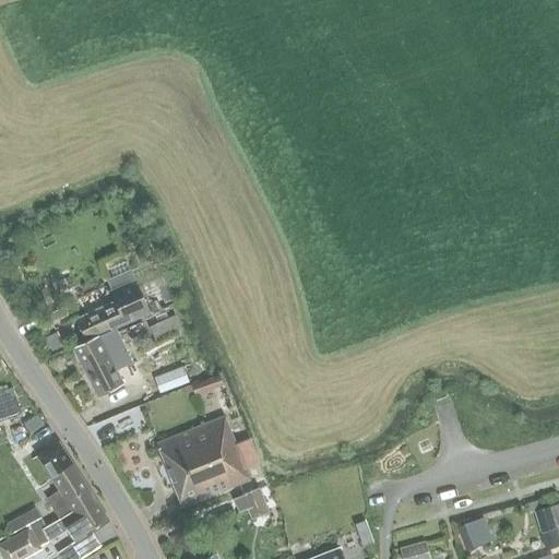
[(141,294),(164,284),(157,270),(129,282),(135,296),(141,294)]
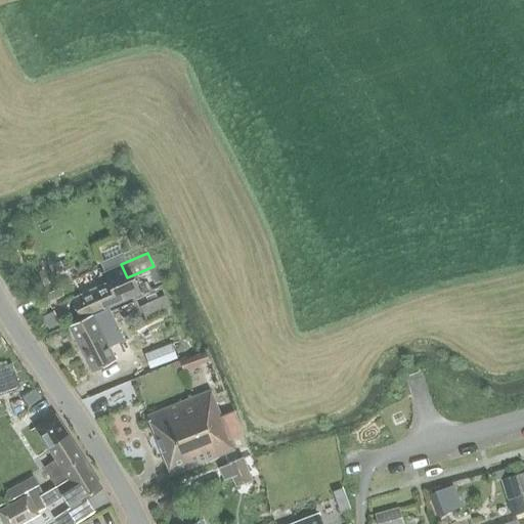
[(140,294),(132,275),(127,277),(121,264),(100,273),(105,285),(76,298),(71,300),(80,320),(86,317),(108,309),(140,294)]
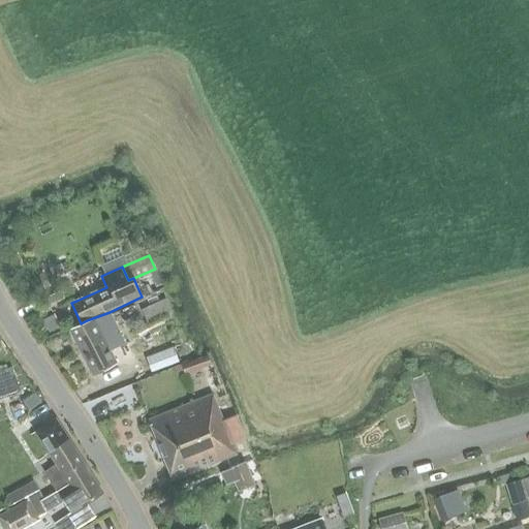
[(54,293),(41,300),(44,307),(57,302),(54,293)]
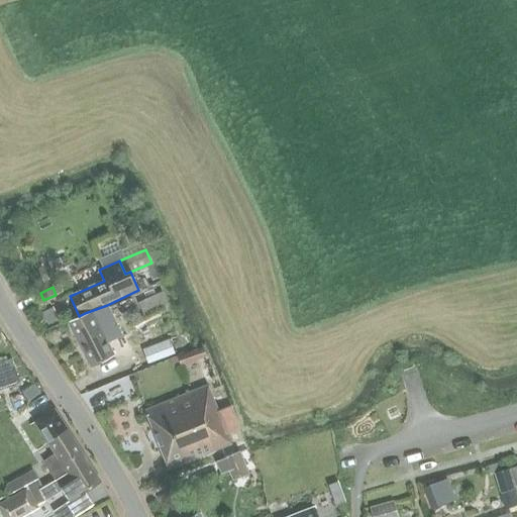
[(166,306),(160,292),(135,303),(141,316),(166,306)]
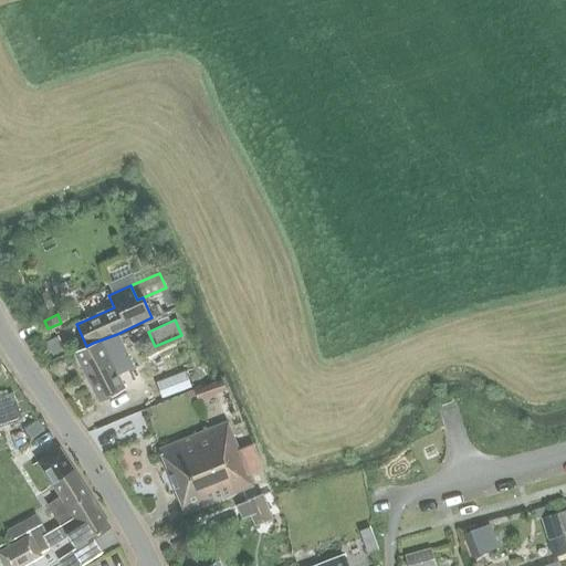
[(93,343),(86,346),(73,353),(98,402),(125,390),(117,376),(134,368),(117,334),(93,343)]
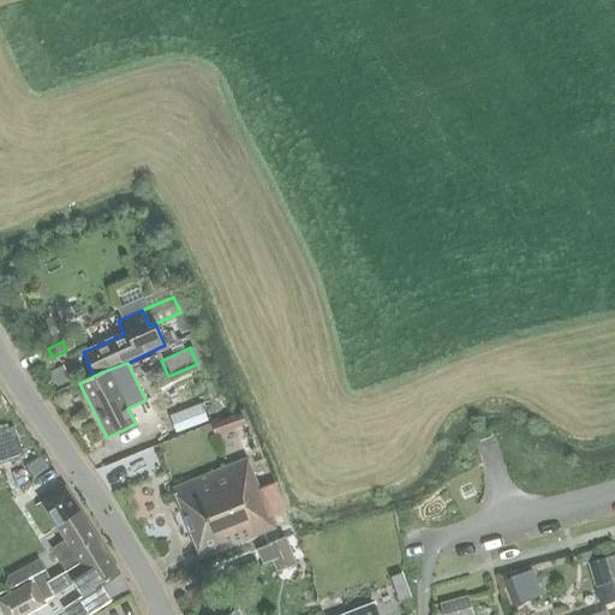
[(201,404),(169,416),(175,434),(208,421),(201,404)]
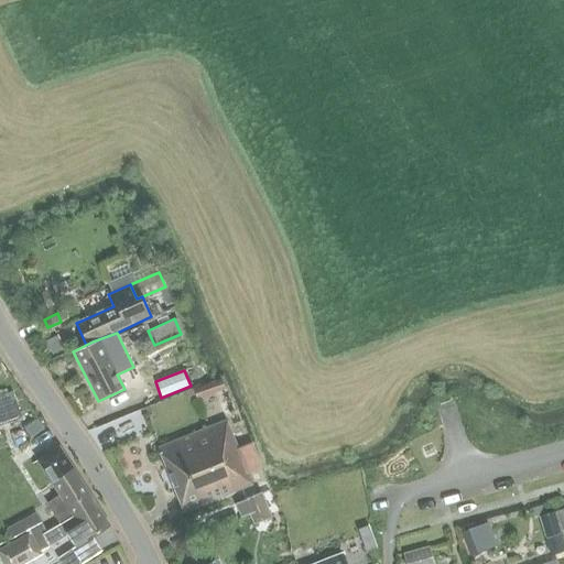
[(12,392),(0,396),(0,425),(21,418),(12,392)]
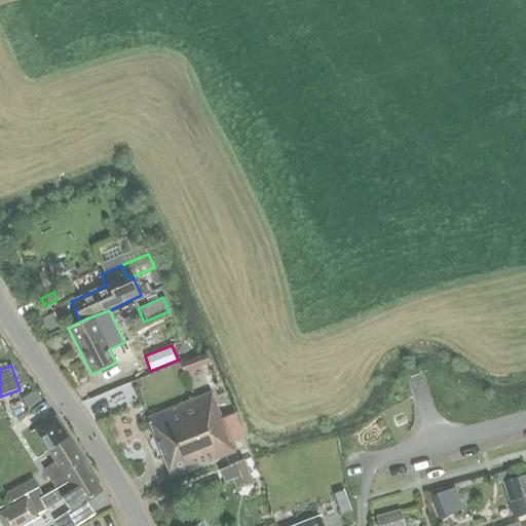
[(34,389),(22,398),(29,408),(41,400),(34,389)]
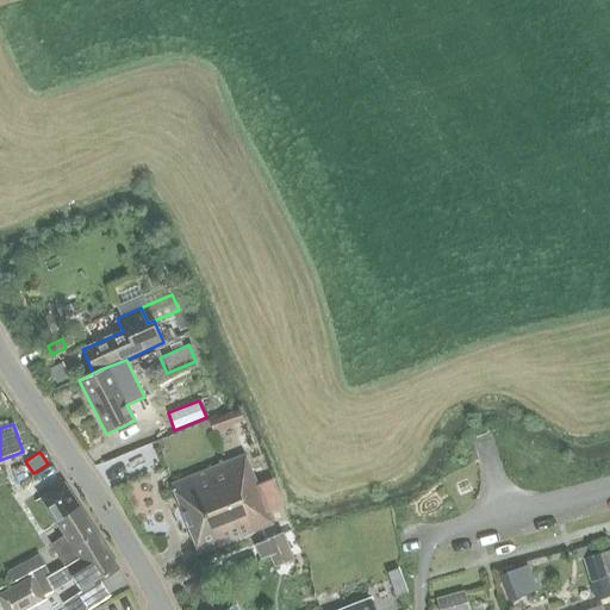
[(244,455),(170,485),(198,554),(272,524),(265,508),(256,485),(244,455)]
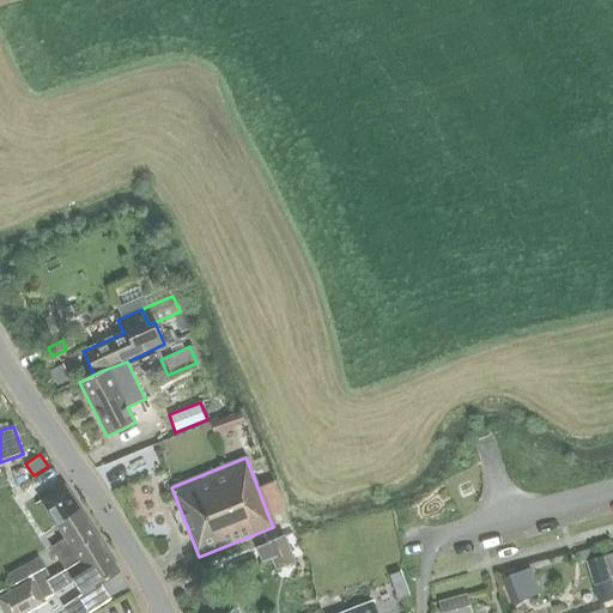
[(83,566),(105,551),(65,486),(41,501),(68,545),(55,552),(66,569),(66,570),(79,562),(83,566)]
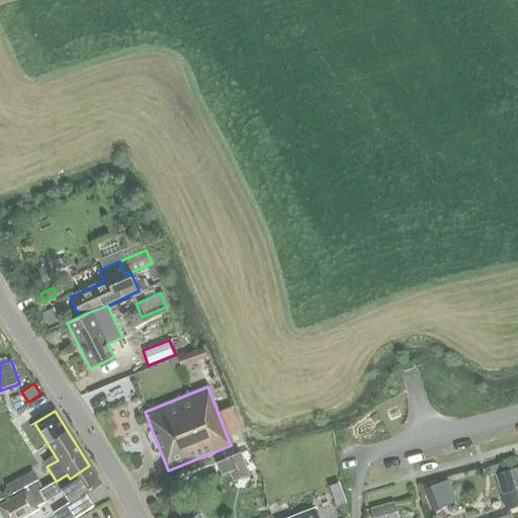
[(233,481),(248,475),(239,453),(224,459),(216,463),(220,476),(229,471),(233,481)]
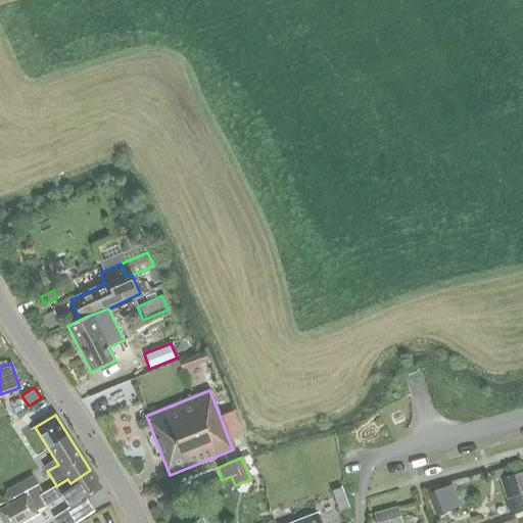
[(42,493),(39,496),(41,501),(45,507),(62,495),(69,506),(69,507),(84,497),(98,489),(101,487),(90,470),(70,483),(67,479),(56,486),(56,485),(42,493)]
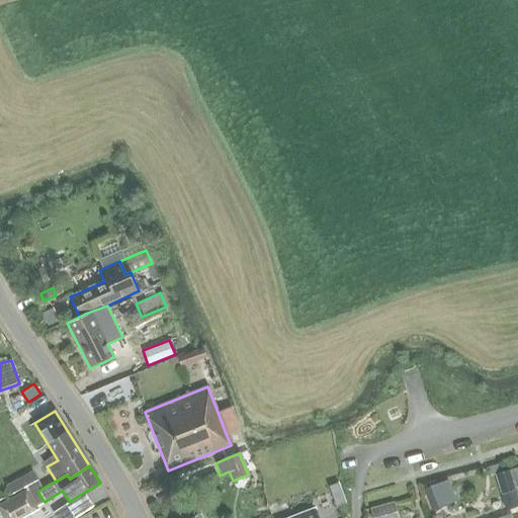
[(517,492),(517,465),(509,469),(516,493),(517,492)]
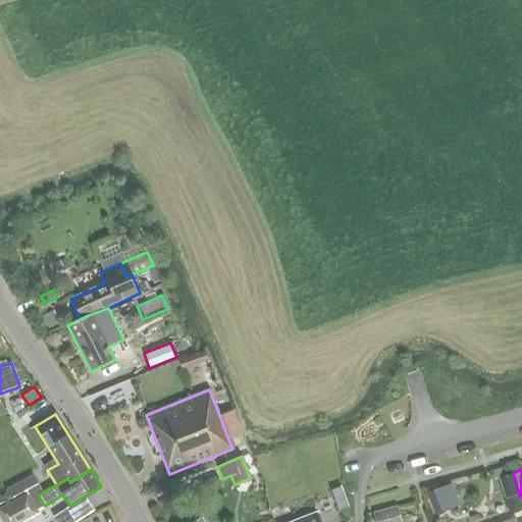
[(503,476),(498,478),(503,497),(508,514),(521,510),(521,508),(518,492),(512,473),(503,476)]
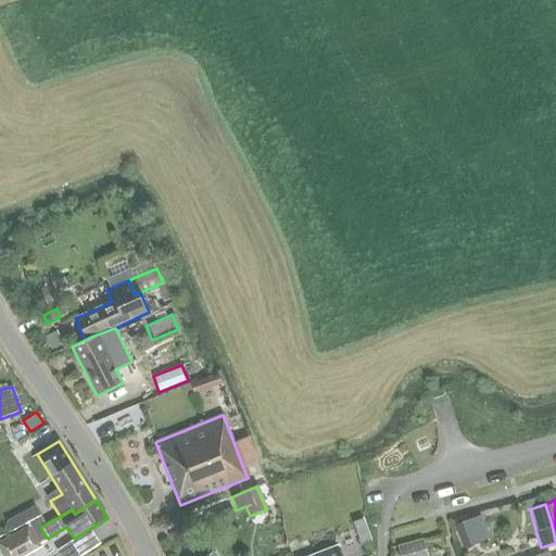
[(20,515),(24,525),(27,522),(26,522),(38,515),(34,507),(20,515)]
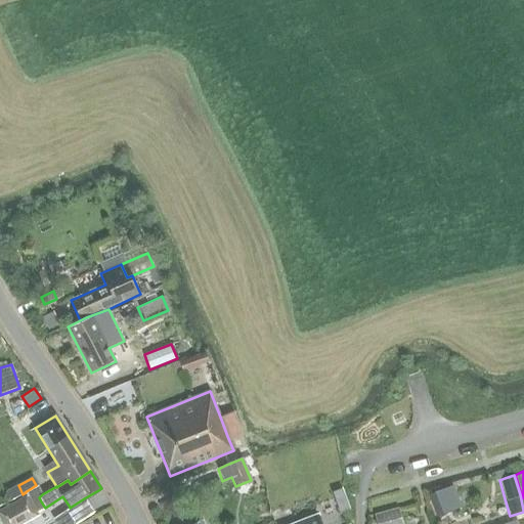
[(23,494),(18,485),(5,492),(10,501),(23,494)]
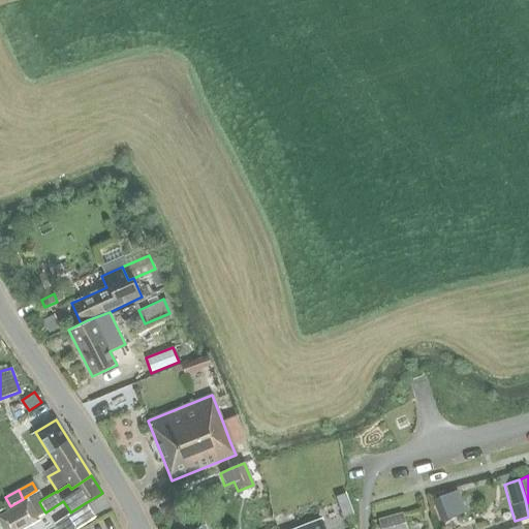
[(36,490),(25,497),(26,497),(27,499),(33,511),(37,518),(45,512),(41,506),(39,502),(42,499),(37,490),(36,490)]
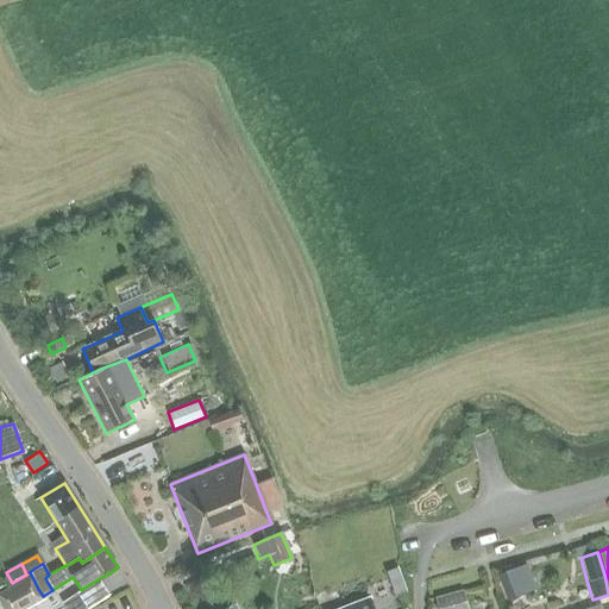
[(521,595),(510,569),(496,575),(506,601),(521,595)]
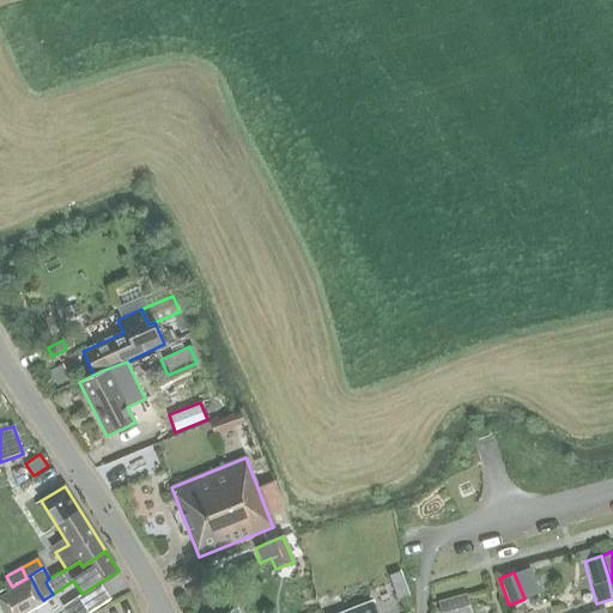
[(38,593),(31,578),(0,595),(0,612),(22,612),(43,601),(38,593)]
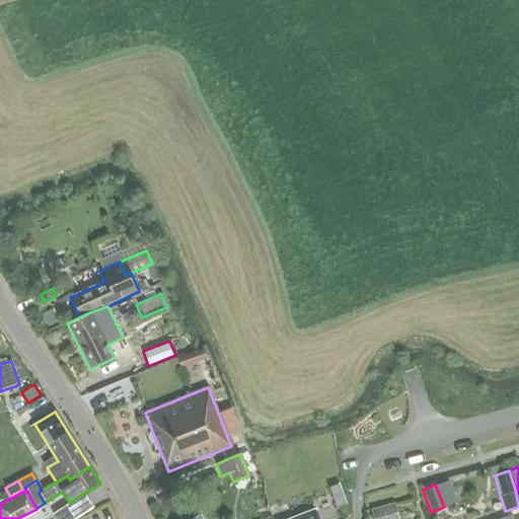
[(397,518),(394,504),(370,510),(372,518),(397,518)]
